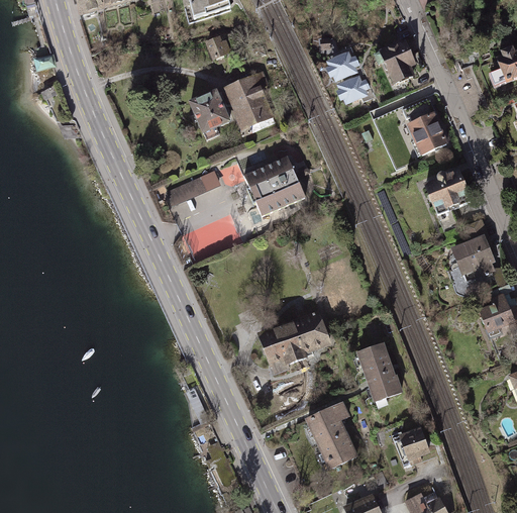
[(190,0),(194,14),(228,6),(226,0),(190,0)]
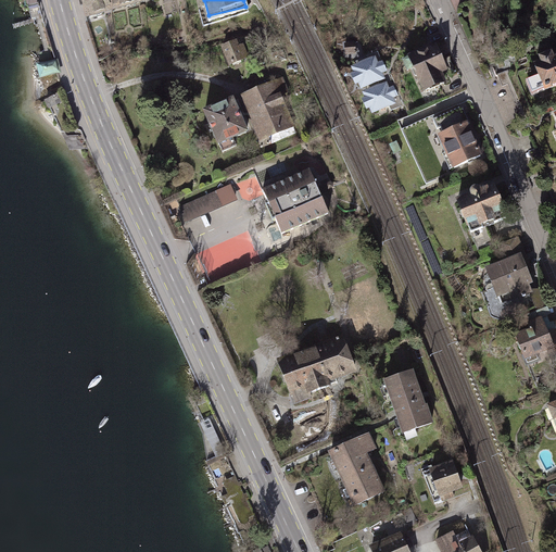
[(237,34),(220,40),(229,62),(250,53),(244,38),(239,40),(237,34)]
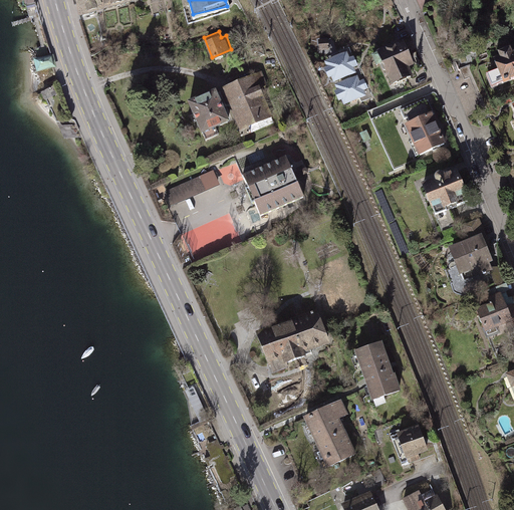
[(318,46),(329,45),(328,33),(317,35),(318,46)]
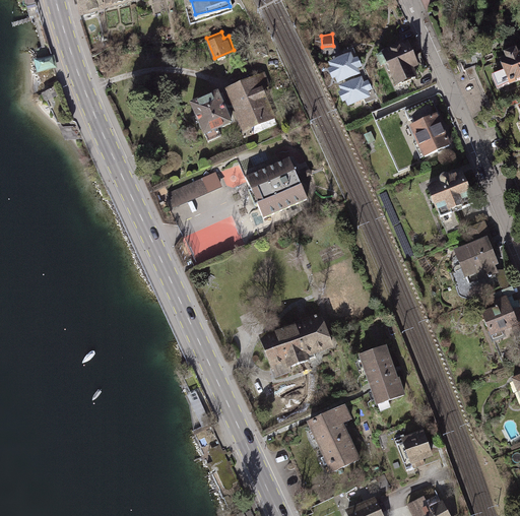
[(406,38),(380,50),(395,85),(416,76),(413,68),(419,65),(406,38)]
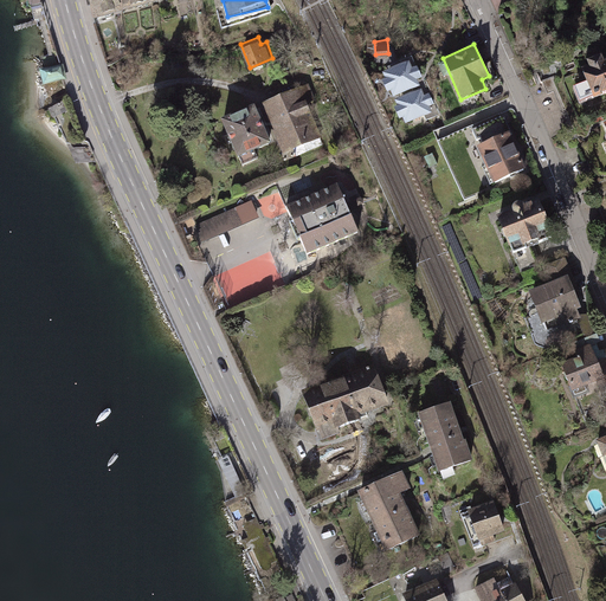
[(587,65),(578,70),(592,101),(605,94),(605,57),(604,59),(601,53),(585,60),(587,65)]
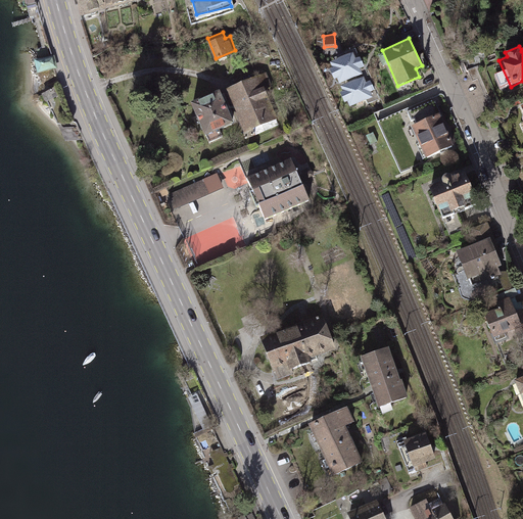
[(354,51),(330,62),(333,68),(330,71),(334,79),(337,78),(340,85),(364,75),(362,68),(366,66),(361,55),(357,57),(354,51)]
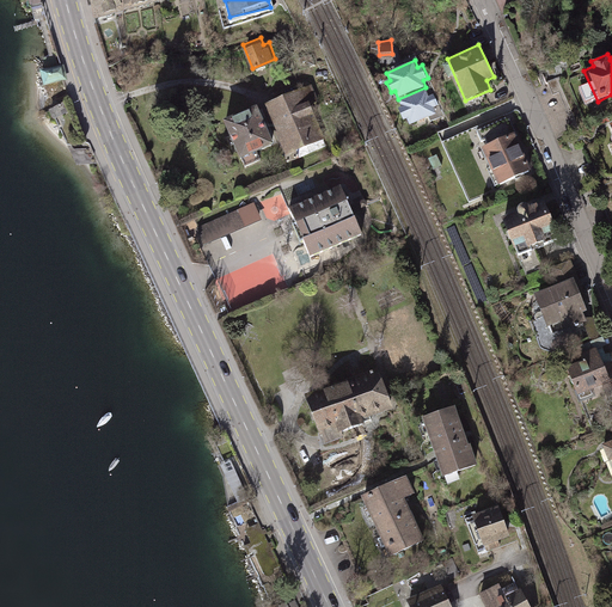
[(65,79),(61,63),(38,68),(43,84),(65,79)]
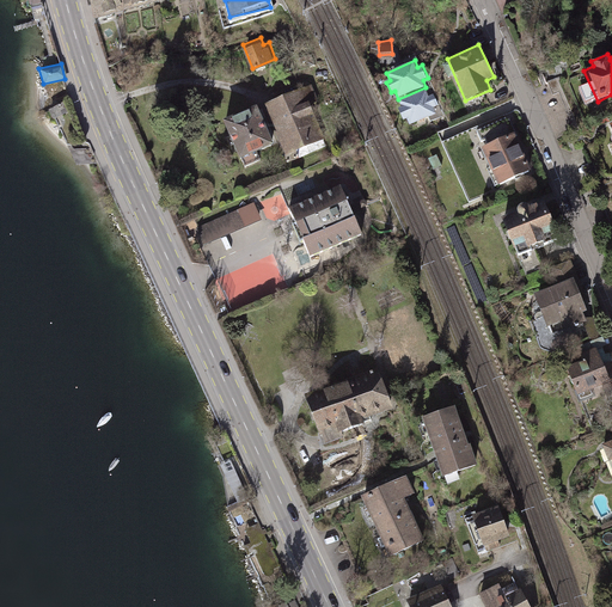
[(310,81),(263,100),(286,152),(323,135),(308,100),(317,97),(310,81)]
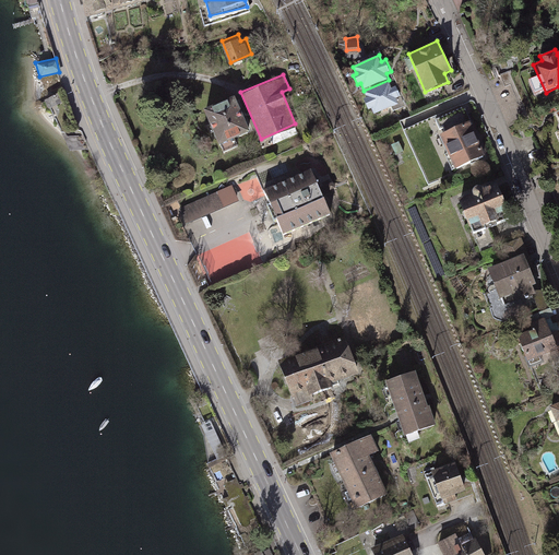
[(389,80),(364,91),(366,96),(363,97),(368,110),(371,109),(373,114),(397,102),(395,96),(401,94),(395,83),(391,85),(389,80)]
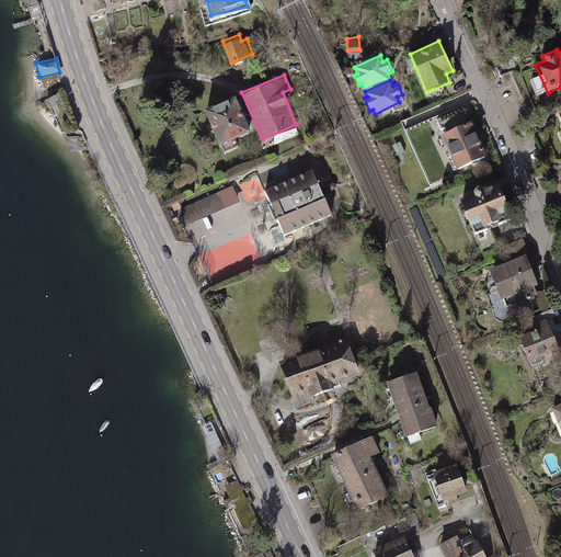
[(235,97),(203,111),(217,145),(250,131),(235,97)]
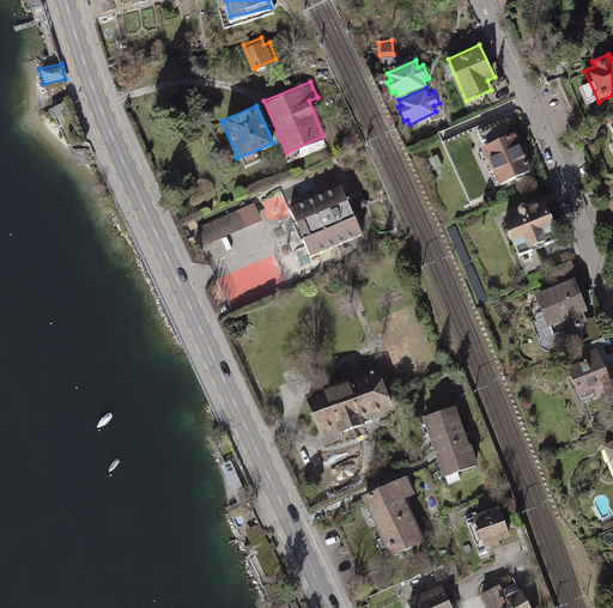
[(511,131),(479,146),(496,183),(529,168),(511,131)]
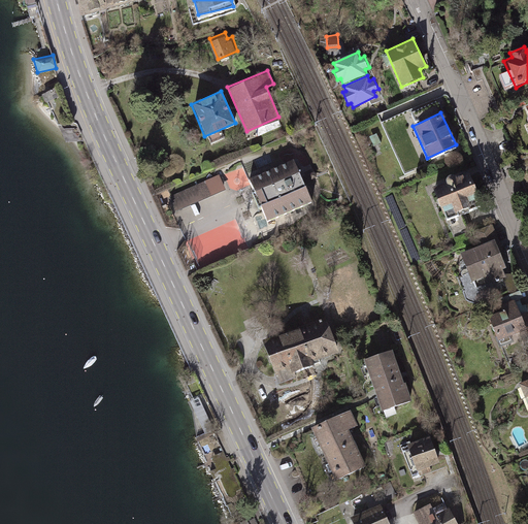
[(367,133),(371,142),(378,139),(374,130),(367,133)]
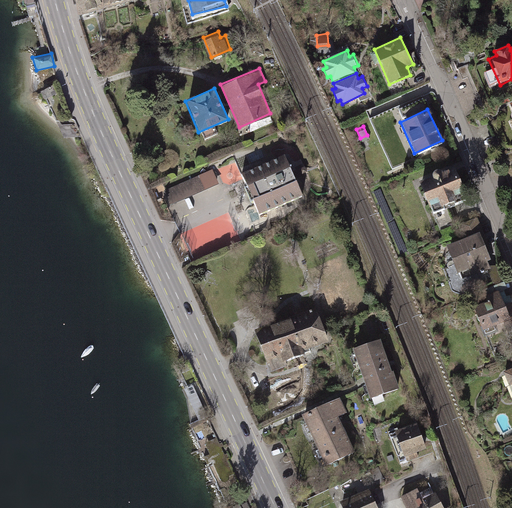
[(285,153),(241,172),(247,184),(245,185),(251,200),(254,199),(259,212),(302,193),(285,153)]
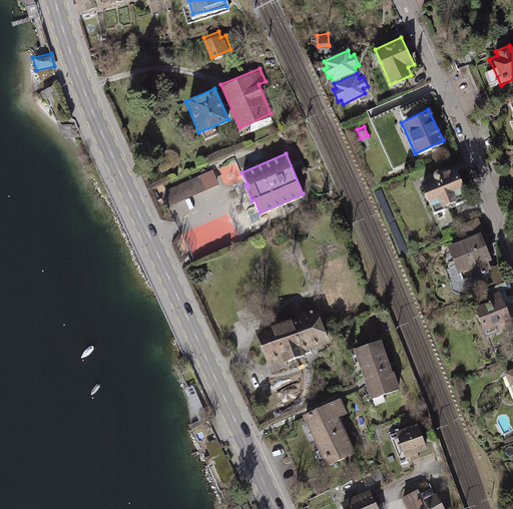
[(214,168),(163,190),(170,205),(220,183),(214,168)]
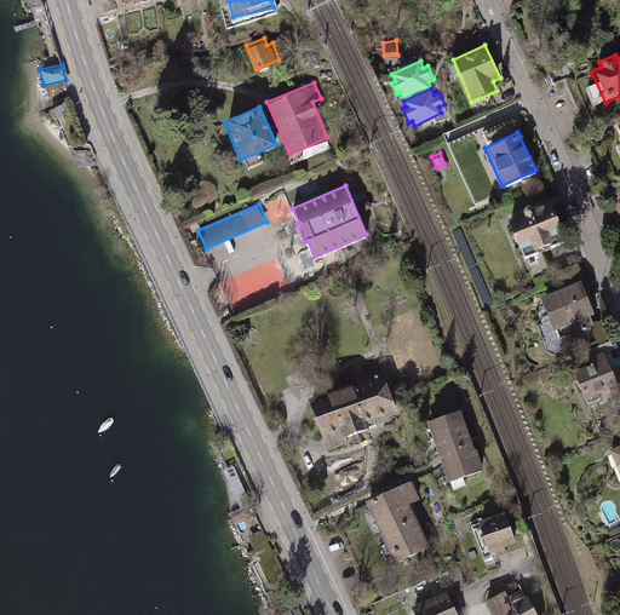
[(549,205),(507,222),(518,251),(532,246),(534,252),(554,245),(550,237),(561,234),(549,205)]
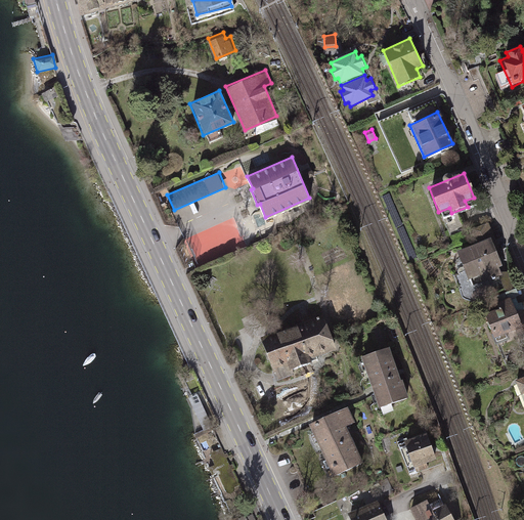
[(489,237),(455,253),(467,279),(501,264),(489,237)]
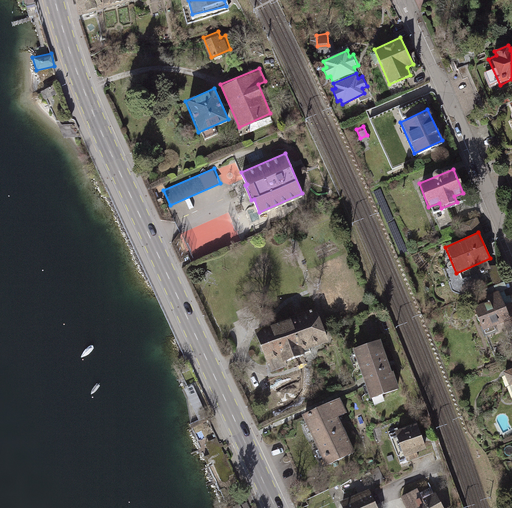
[(511,322),(501,296),(472,308),(484,337),(511,325),(511,322)]
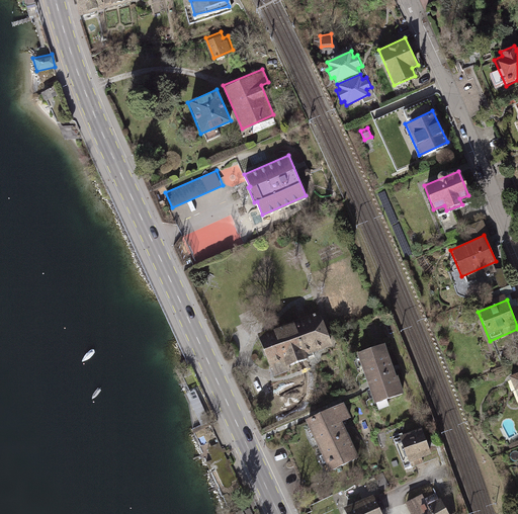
[(317,310),(254,334),(270,375),(287,368),(286,366),(306,359),(305,354),(330,345),(317,310)]
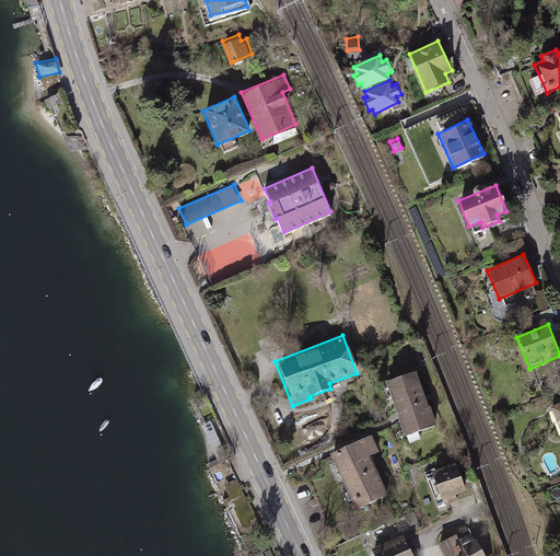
[(416,371),(385,382),(404,436),(434,425),(416,371)]
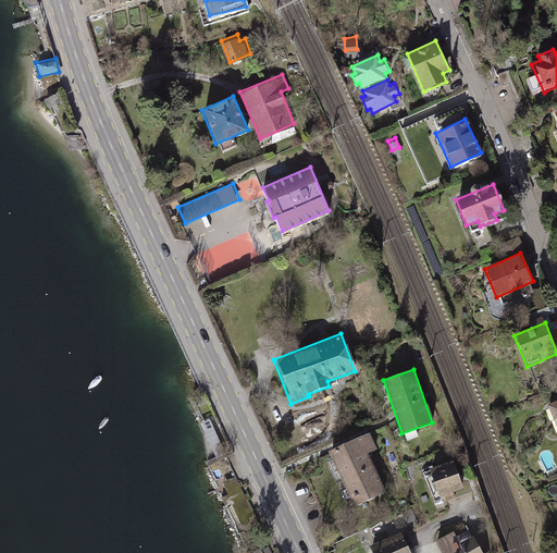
[(356,505),(386,490),(368,454),(378,450),(369,431),(329,452),(356,505)]
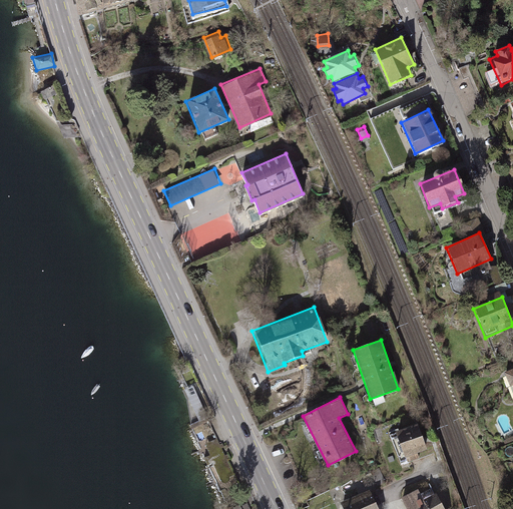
[(417,424),(393,433),(402,458),(427,449),(417,424)]
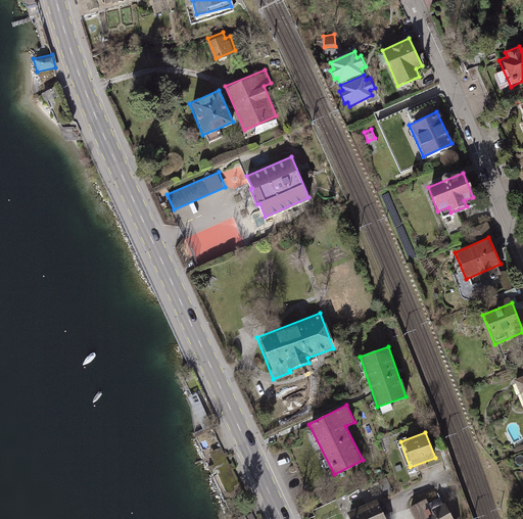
[(386,518),(377,499),(347,512),(350,518),(386,518)]
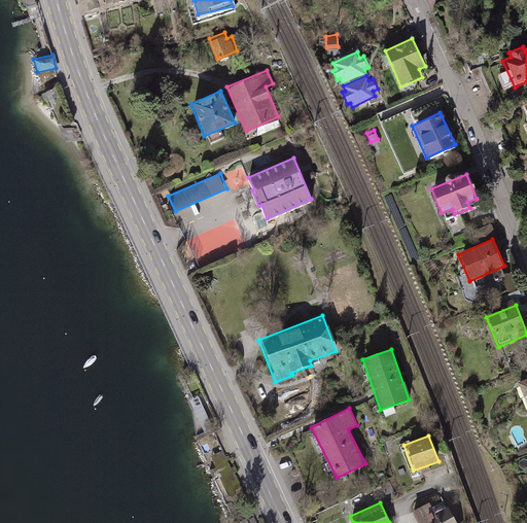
[(428,502),(411,513),(416,522),(455,522),(446,508),(435,514),(428,502)]
